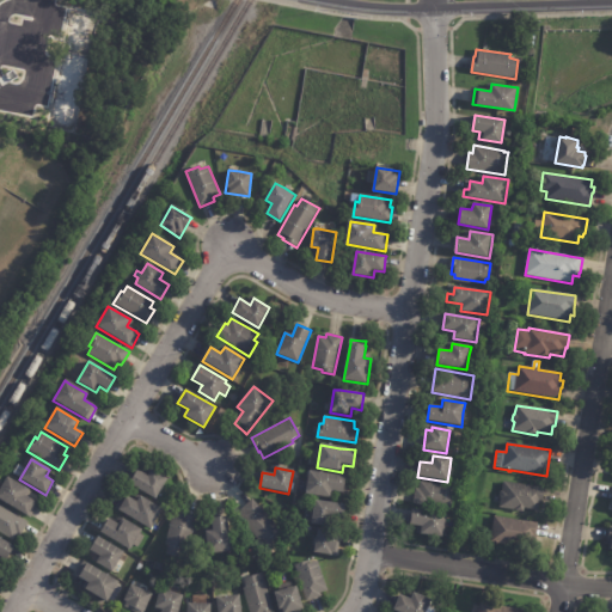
[(130,482),(138,471),(147,477),(152,470),(167,479),(154,500),(129,484),(130,482)]
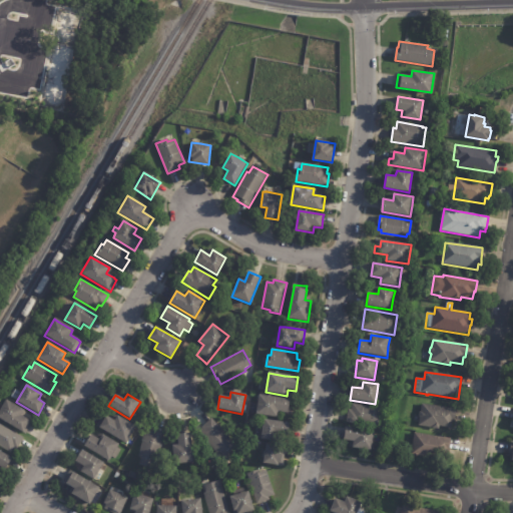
[(285,400),(293,401),(291,414),(281,413),(280,419),(257,415),(260,396),(285,400)]
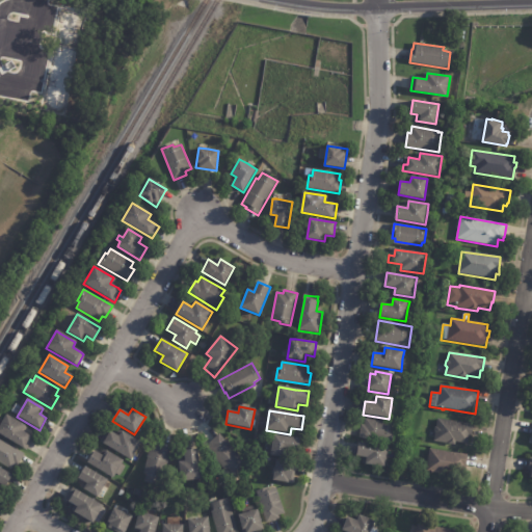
[(6,416),(28,428),(25,433),(33,440),(26,452),(0,435),(0,426),(6,416)]
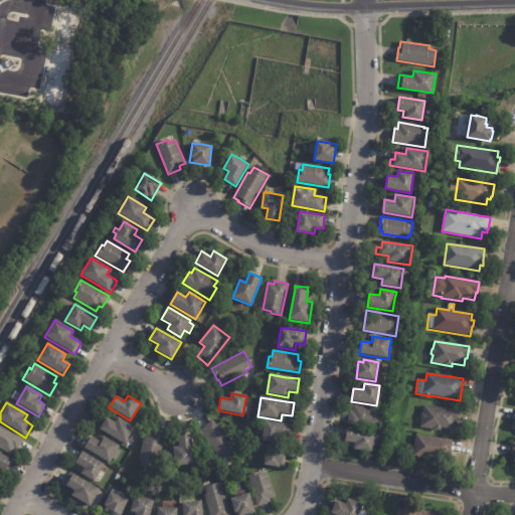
[(380,410),(379,416),(382,416),(380,430),(347,424),(350,411),(353,411),(354,405),(380,410)]
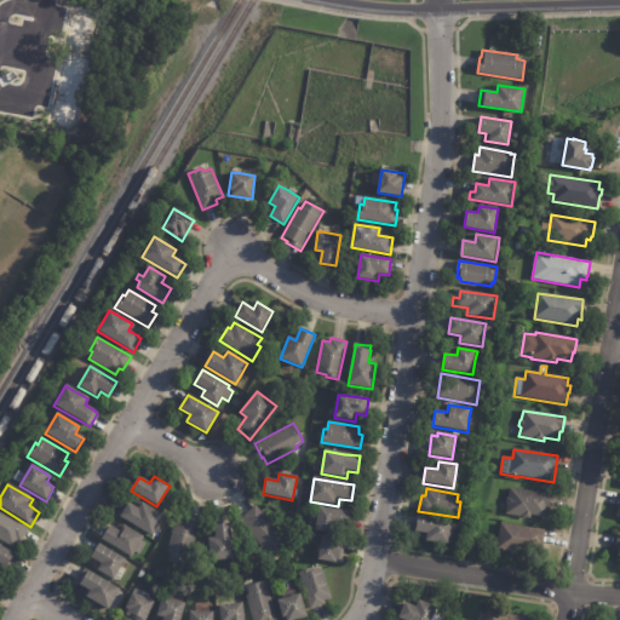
[(552,497),(550,511),(547,510),(546,517),(532,515),(532,520),(506,515),(507,505),(506,504),(507,499),(509,498),(510,489),(552,495),(552,497)]
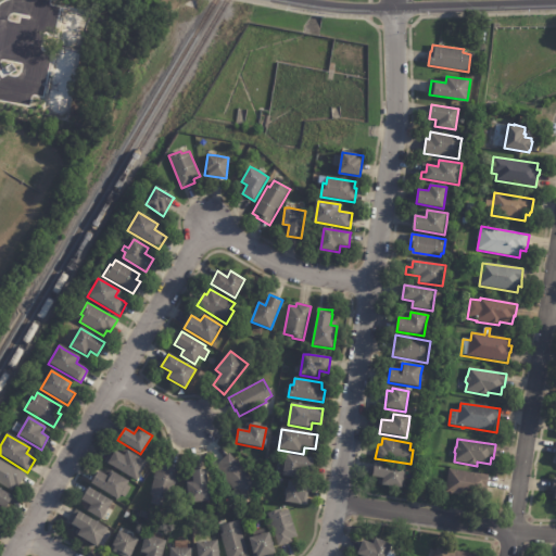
[(122,456),(124,457),(127,452),(147,464),(137,481),(104,462),(111,451),(114,453),(115,452),(122,456)]
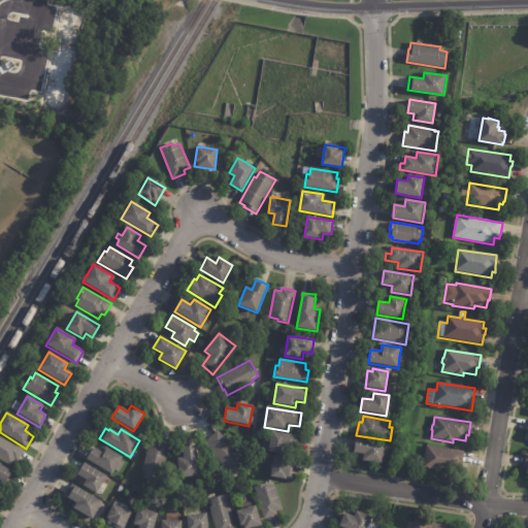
[(236,466),(231,470),(226,465),(224,467),(203,446),(208,441),(207,440),(218,431),(243,459),(236,466)]
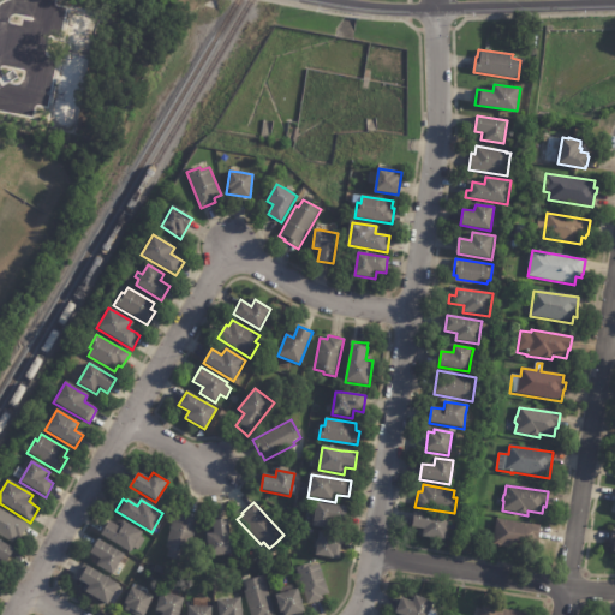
[(341,508),(347,509),(345,525),(335,523),(334,530),(314,527),(317,505),(341,508)]
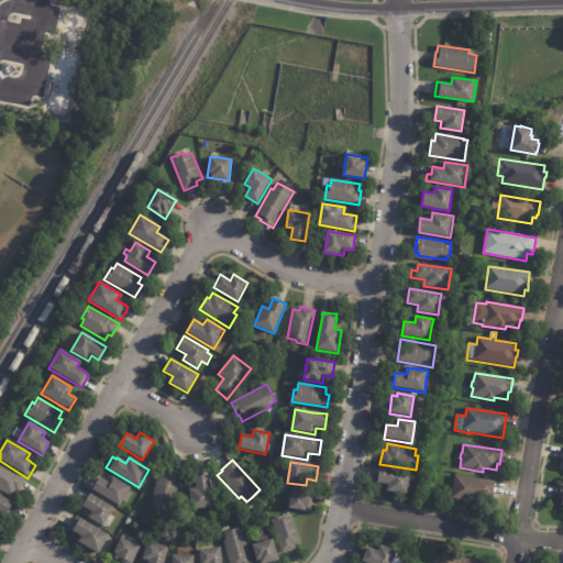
[(24,482),(17,495),(14,494),(11,498),(0,492),(0,465),(25,481),(24,482)]
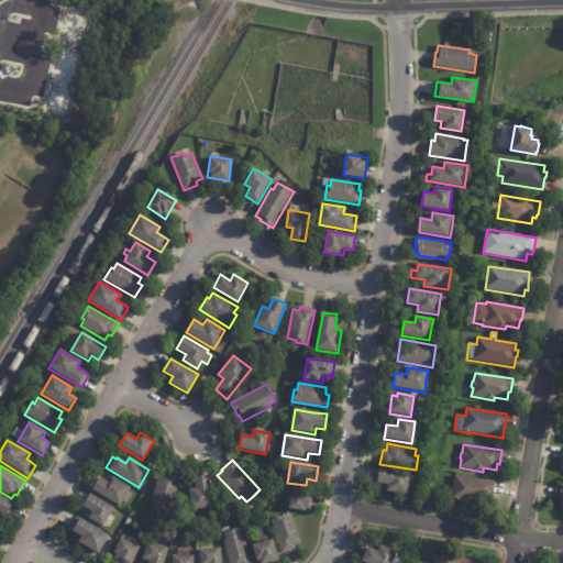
[(385,486),(385,485),(378,484),(381,470),(411,475),(408,495),(384,492),(385,486)]
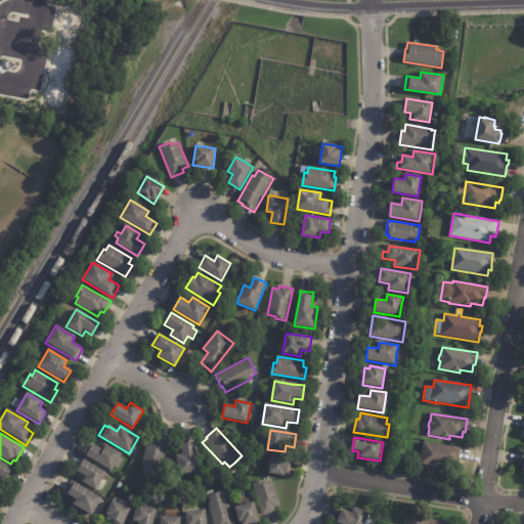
[(151,439),(155,440),(155,439),(168,442),(160,480),(141,475),(143,467),(141,467),(148,438),(151,439)]
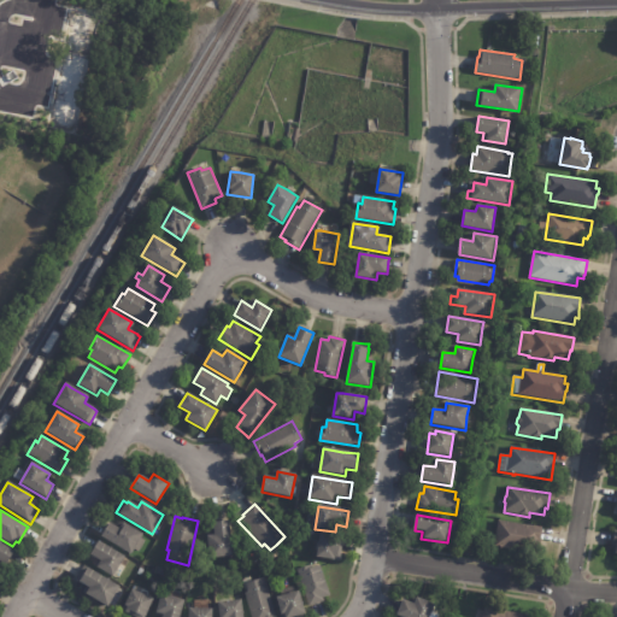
[(215,532),(213,524),(229,522),(234,556),(210,559),(207,536),(215,535),(215,532)]
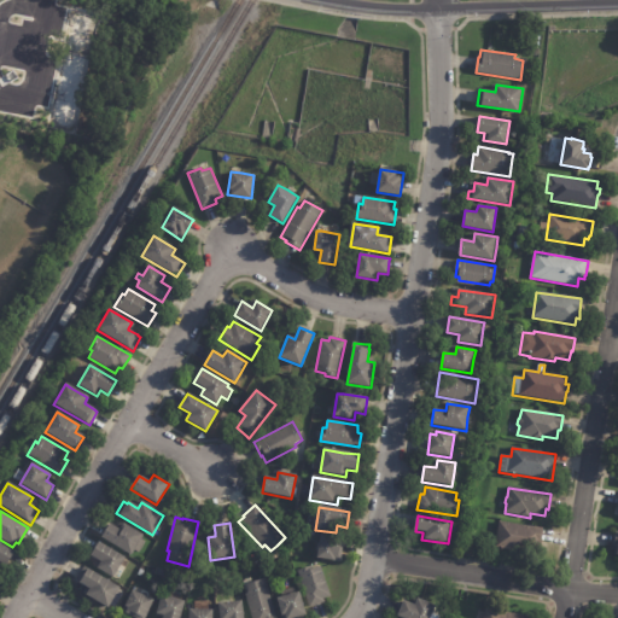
[(543,530),(541,541),(534,541),(531,553),(496,548),(500,523),(543,529),(543,530)]
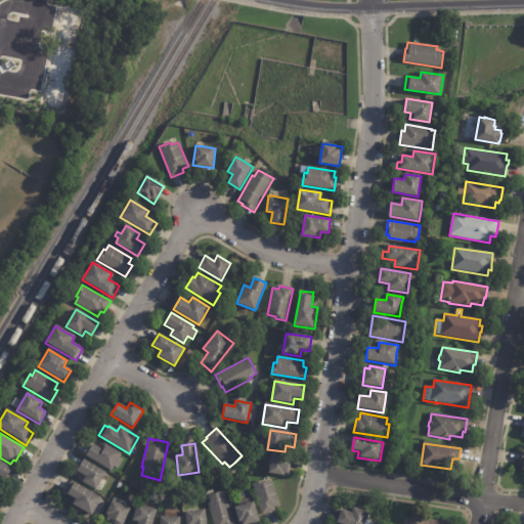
[(87,454),(93,444),(101,449),(104,444),(122,454),(112,472),(86,456),(87,454)]
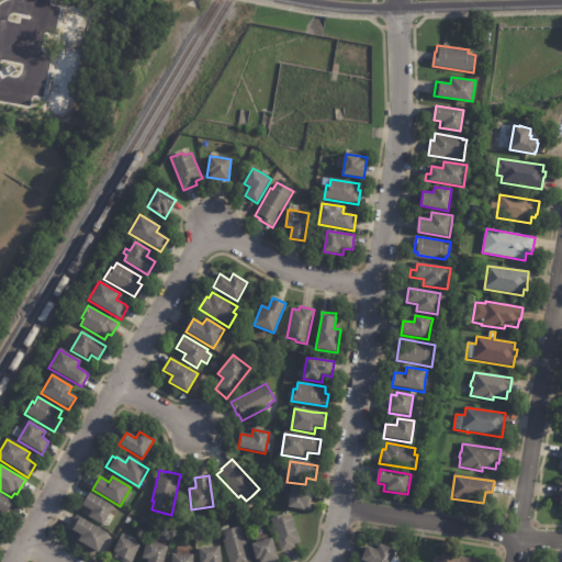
[(311,502),(310,512),(289,508),(291,487),(313,491),(311,502)]
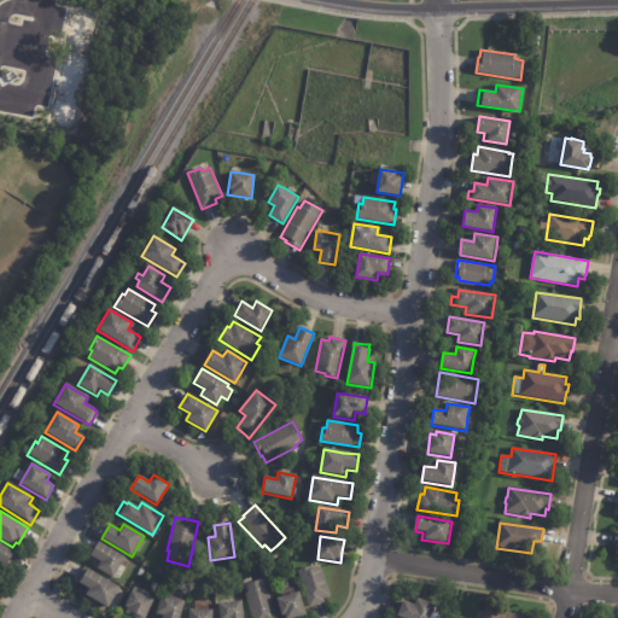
[(124,560),(112,579),(97,570),(100,563),(91,557),(98,543),(124,559),(124,560)]
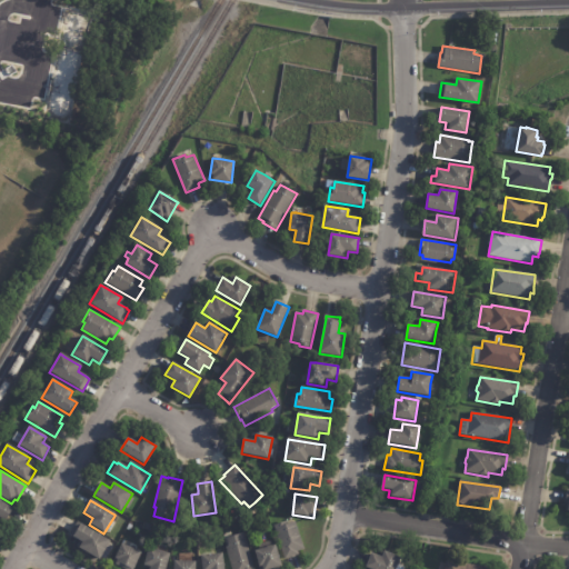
[(12,510),(6,522),(0,519),(0,501),(12,509),(12,510)]
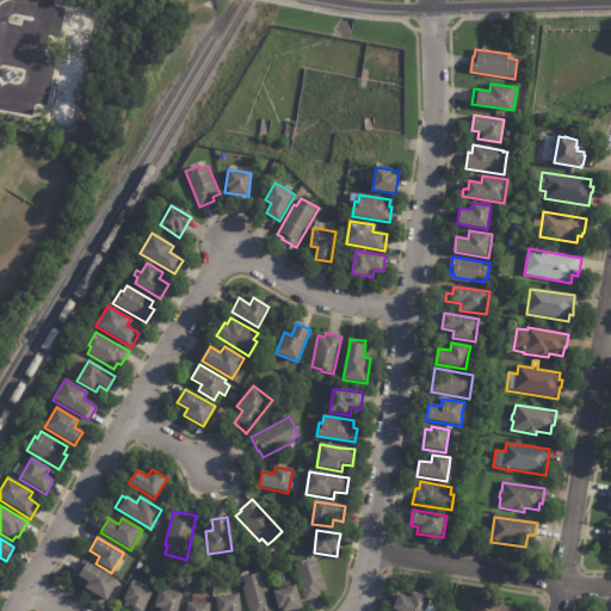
[(316,561),(318,561),(327,590),(320,593),(321,597),(307,602),(294,566),(309,560),(309,563),(316,561)]
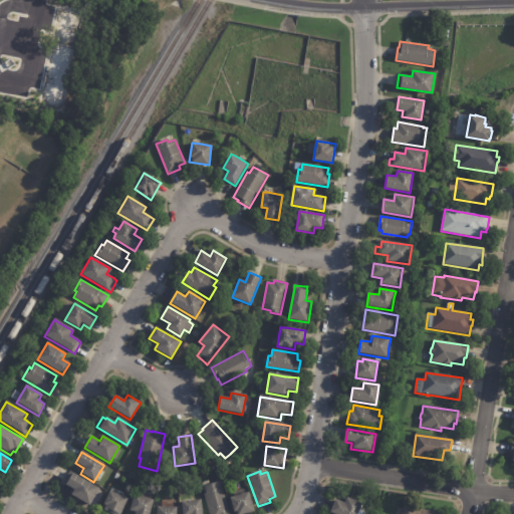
[(69,488),(66,486),(66,485),(63,483),(69,472),(99,490),(89,507),(71,496),(74,491),(69,488)]
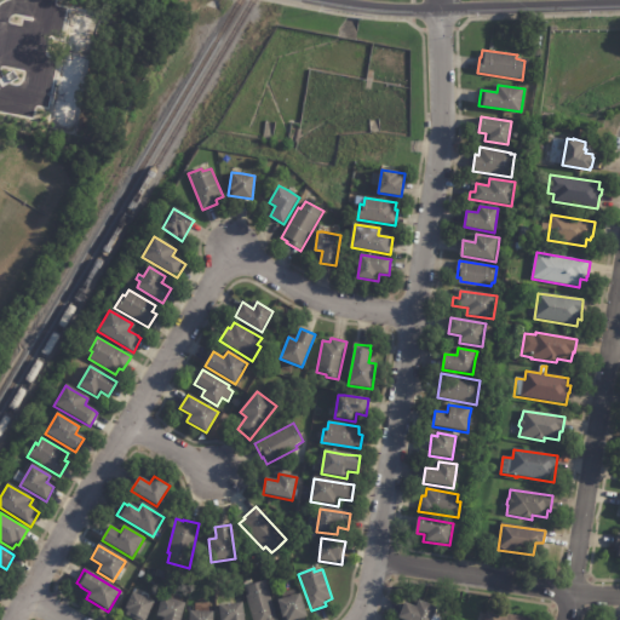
[(276,619),(252,619),(246,597),(250,596),(247,587),(267,581),(276,619)]
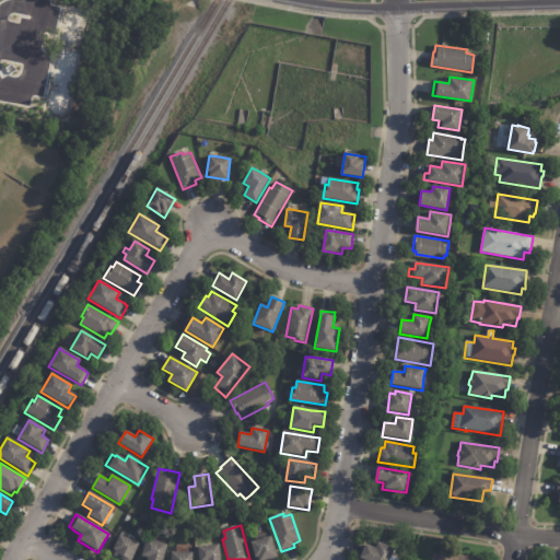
[(127,539),(139,546),(131,559),(119,559),(113,557),(116,552),(113,550),(119,536),(127,539)]
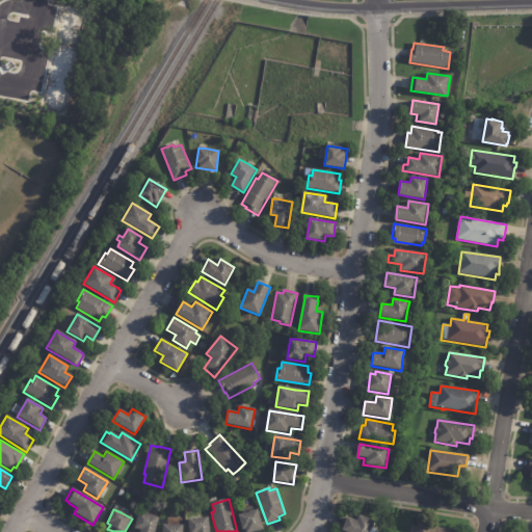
[(262,531),(258,531),(241,531),(241,529),(242,529),(238,516),(258,511),(263,531),(262,531)]
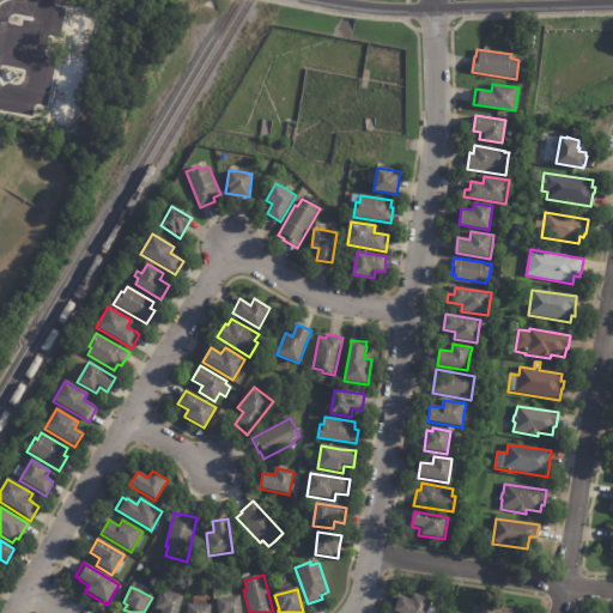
[(161,612),(162,612),(156,611),(161,592),(183,598),(178,612),(161,612)]
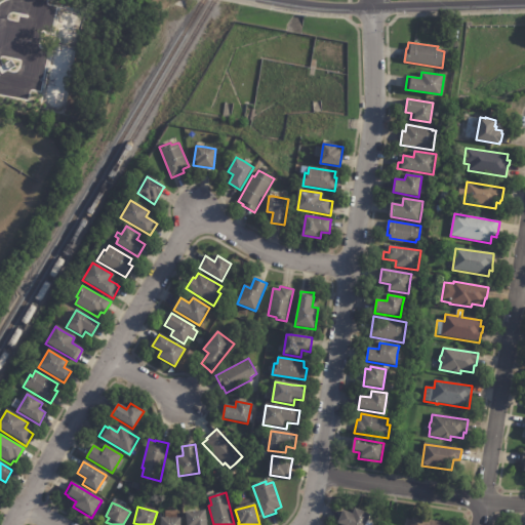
[(367,523),(366,524),(342,524),(338,523),(344,512),(353,516),(355,510),(370,516),(367,523)]
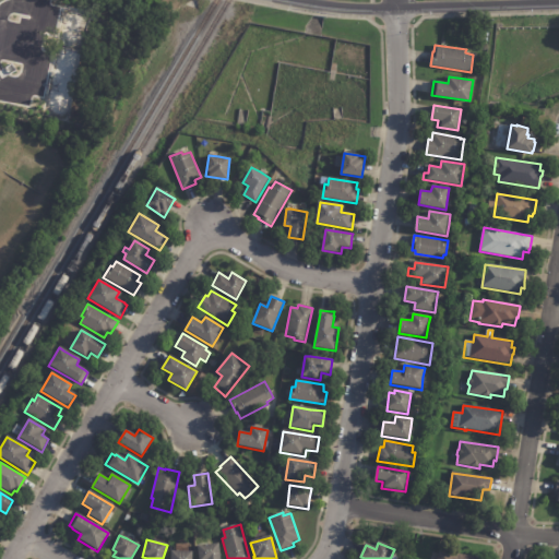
[(199,558),(198,547),(218,545),(219,558),(199,558)]
